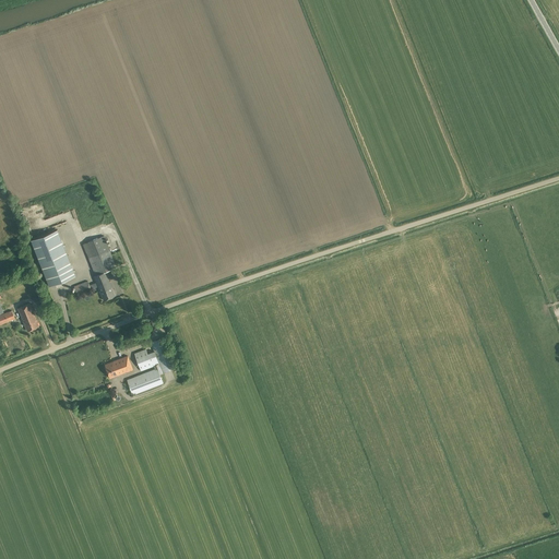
[(31,240),(49,286),(75,275),(58,229),(31,240)]
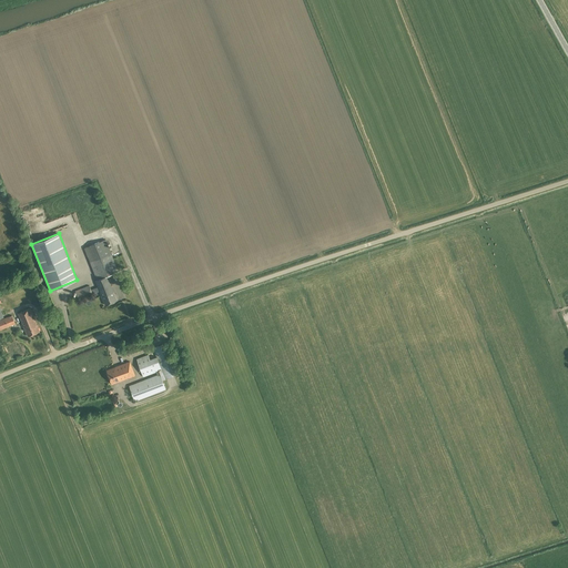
[(84,247),(98,280),(108,276),(119,272),(105,240),(84,247)]
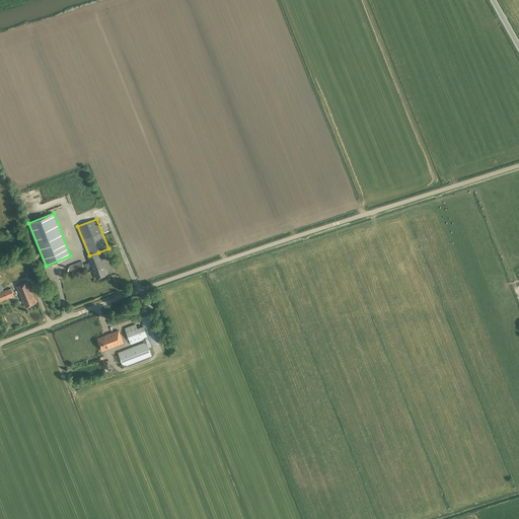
[(98,252),(89,255),(87,256),(96,279),(107,275),(98,252)]
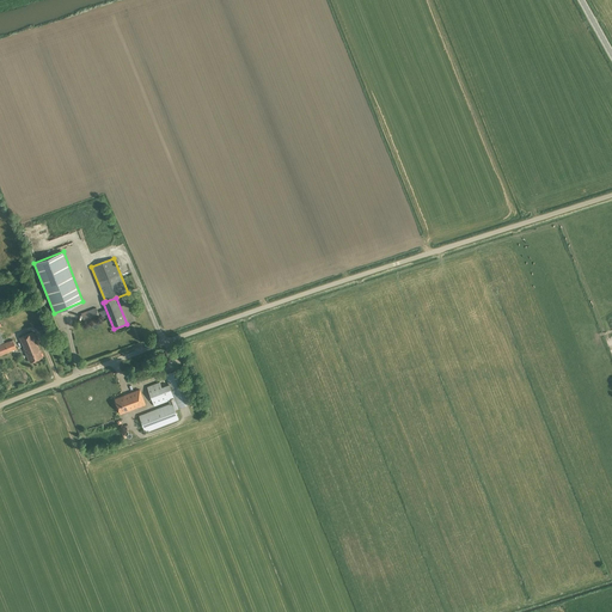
[(81,313),(85,323),(99,317),(96,307),(81,313)]
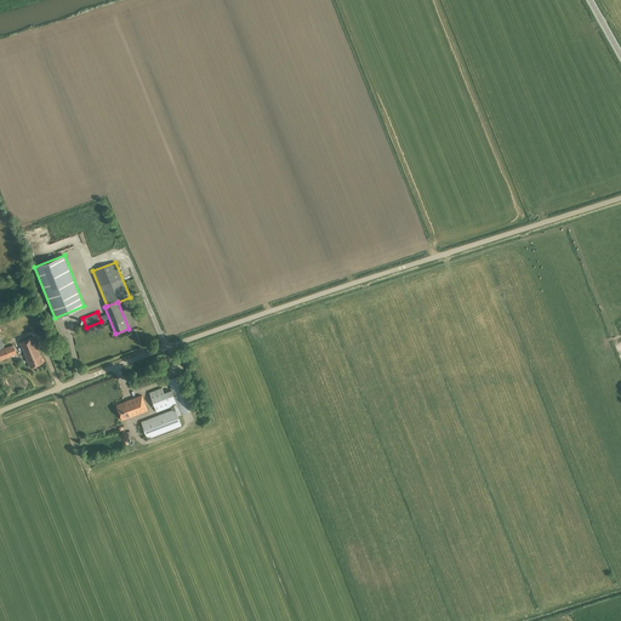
[(33,337),(21,342),(30,368),(44,363),(33,337)]
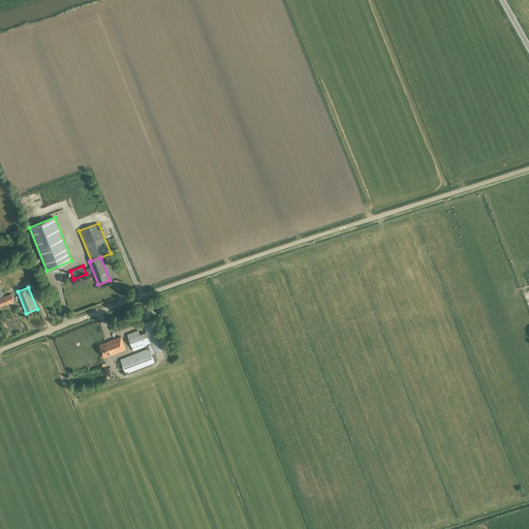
[(0,307),(14,302),(11,293),(0,298),(0,307)]
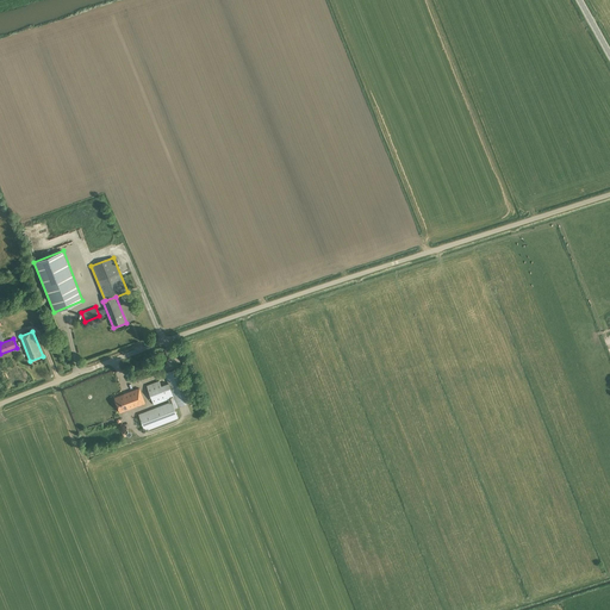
[(168,384),(161,386),(167,400),(168,399),(174,397),(178,408),(192,402),(179,368),(165,373),(168,384)]
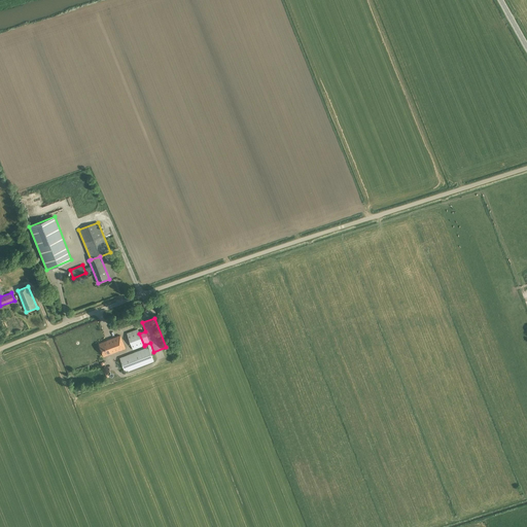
[(138,329),(127,334),(133,350),(144,346),(139,334),(138,329)]
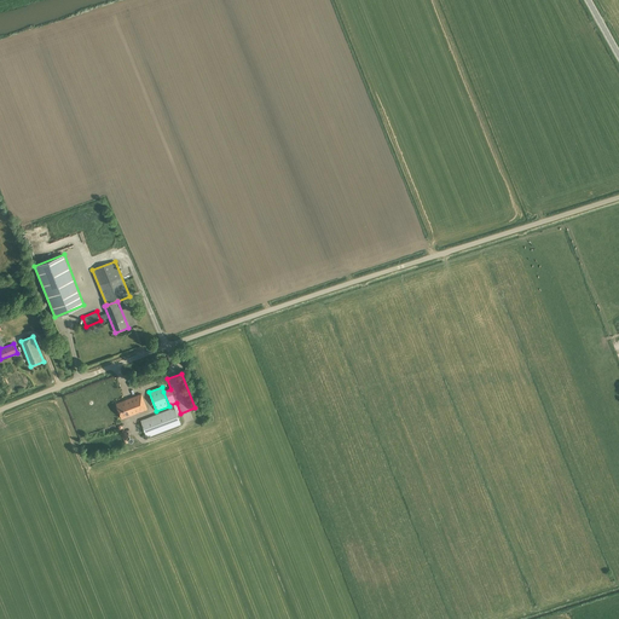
[(142,394),(116,404),(122,418),(148,409),(142,394)]
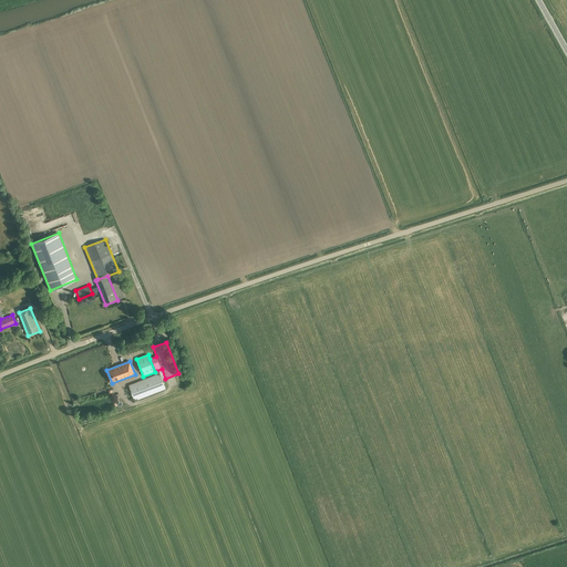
[(144,380),(129,385),(135,401),(165,389),(162,380),(165,379),(162,369),(156,371),(157,374),(144,380)]
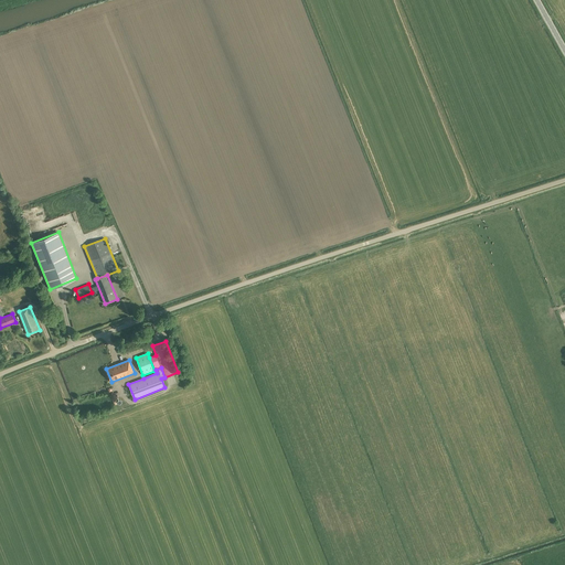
All buildings are outlined.
